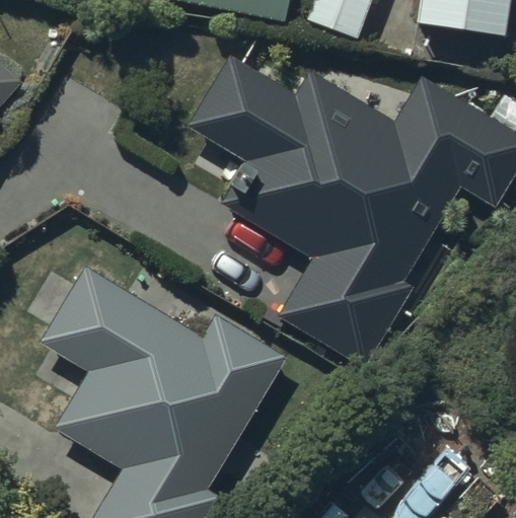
[(177,0),(286,21),(290,0),(177,0)]
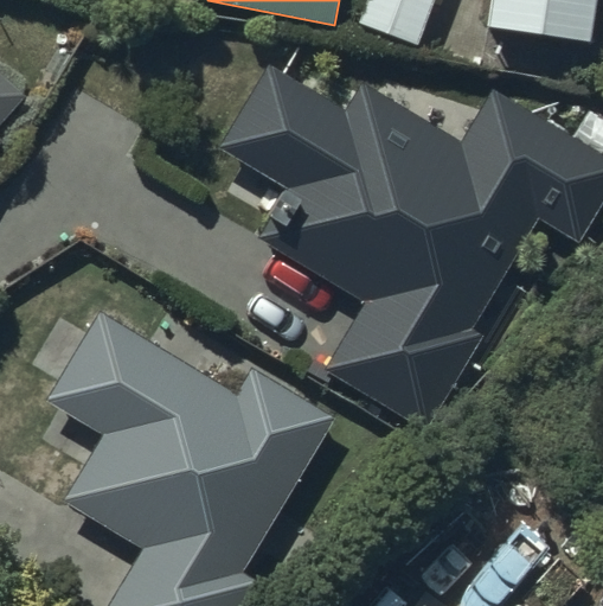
[(367,0),(360,21),(418,44),(429,16),(437,19),(444,0),(367,0)]
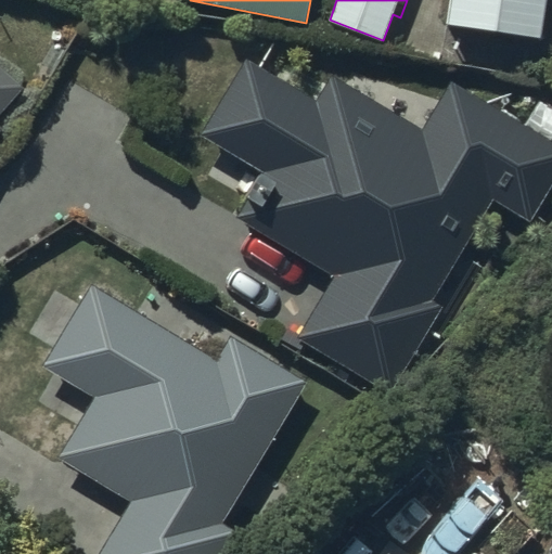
[(450,0),(447,24),(540,37),(544,0),(450,0)]
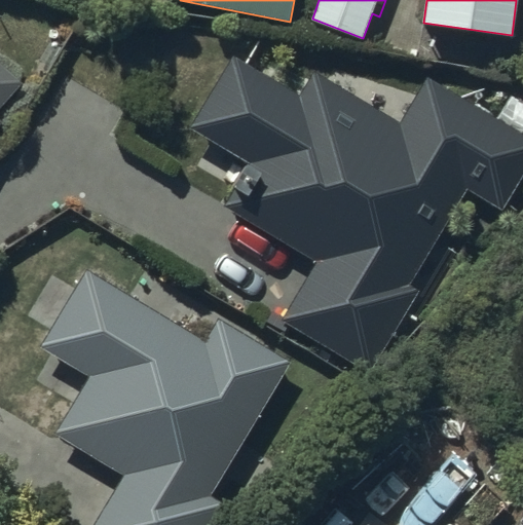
[(301,95),(234,55),(192,127),(249,159),(222,205),(318,261),(285,319),(371,369),(417,290),(411,287),(468,189),(503,210),(522,176),(522,133),(426,77),(401,122),(314,72),(301,95)]
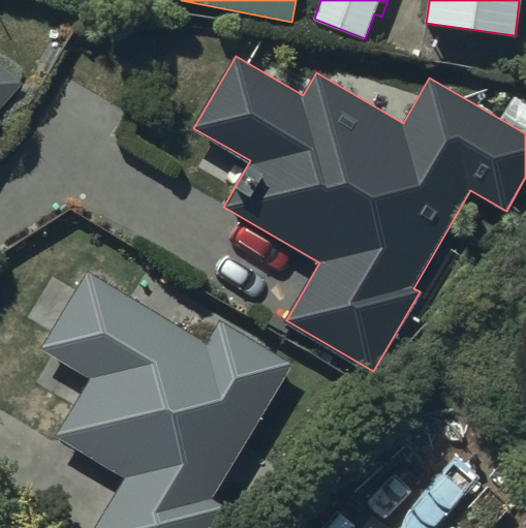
[(0,105),(22,83),(0,63),(0,124),(2,121),(0,119),(0,105)]
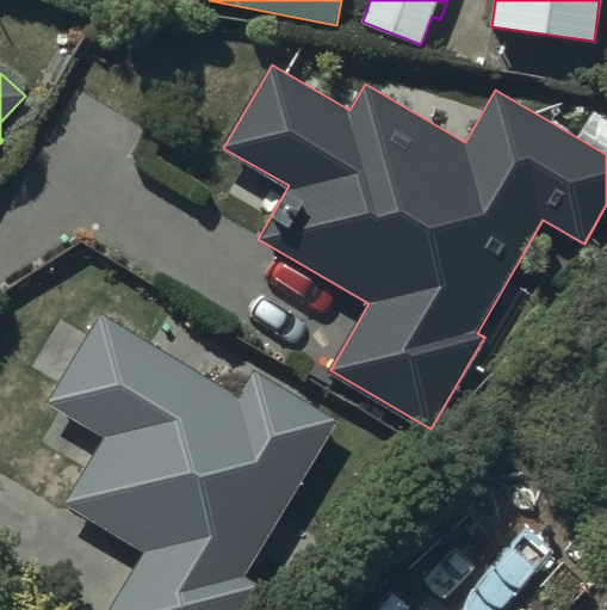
[(243,395),(101,313),(47,402),(105,437),(64,503),(146,552),(110,609),(248,609),(262,586),(245,575),(340,420),(259,370),(243,395)]
